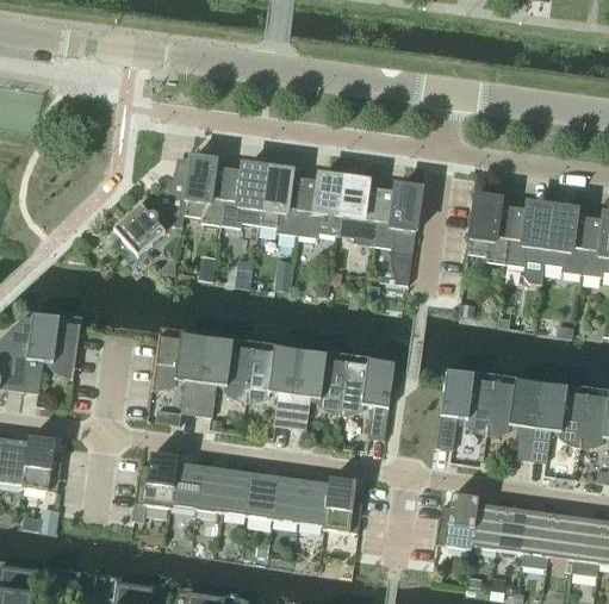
[(184,213),(192,157),(190,157),(187,180),(171,178),(168,182),(165,186),(162,190),(159,193),(155,197),(150,199),(151,200),(144,207),(141,204),(113,228),(138,255),(172,224),(182,225),(184,213)]
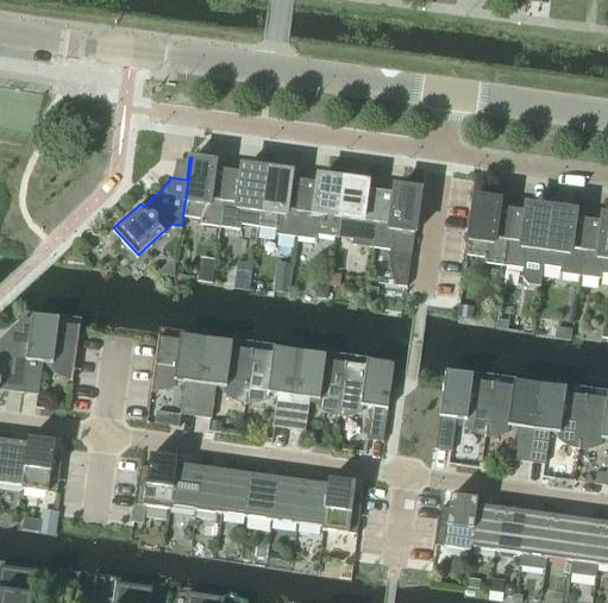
[(192,157),(183,213),(200,215),(200,220),(221,224),(229,168),(218,167),(218,163),(205,162),(201,159),(199,158),(195,157),(192,157)]
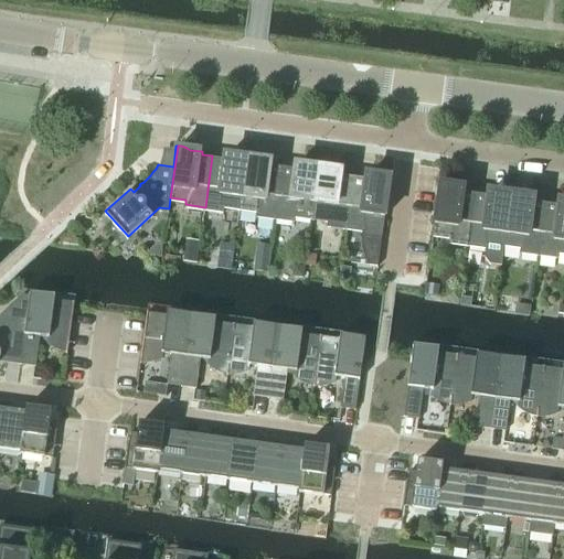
[(212,156),(205,207),(223,210),(224,205),(242,207),(248,156),(245,154),(241,154),(237,154),(234,156),(223,154),(223,157),(212,156)]
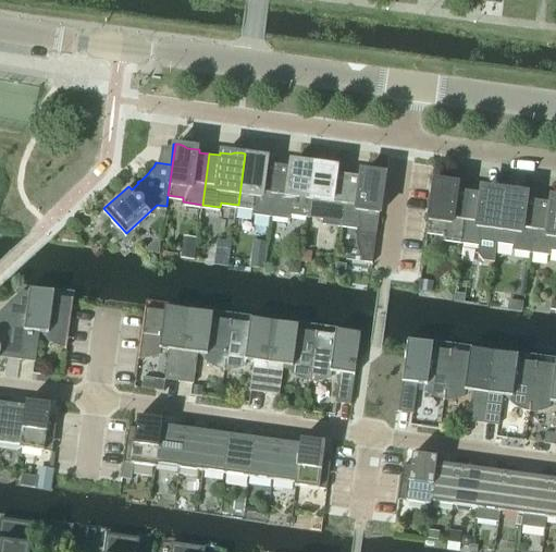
[(245,154),(238,205),(254,207),(252,211),(272,215),(280,163),(269,161),(269,159),(257,157),(255,156),(251,155),(248,154),(245,154)]
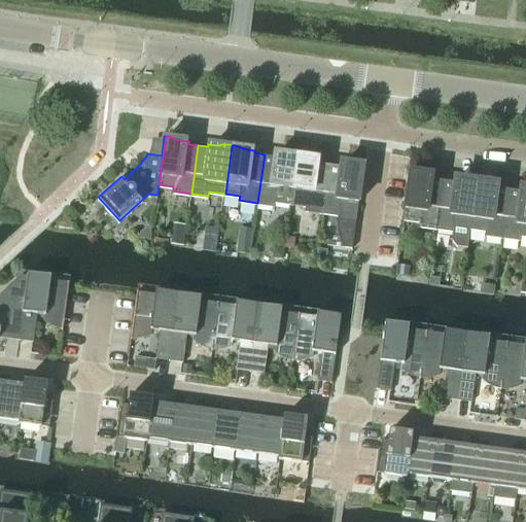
[(265,154),(257,203),(275,205),(275,200),(291,203),(297,153),(294,153),(291,153),(287,153),(284,154),(274,152),(274,155),(265,154)]
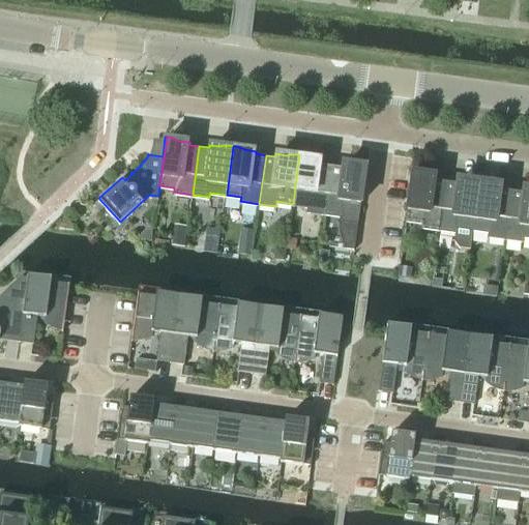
[(299,154),(293,204),(307,205),(306,210),(325,212),(332,164),(322,163),(322,159),(312,158),(309,157),(305,156),(302,155),(299,154)]
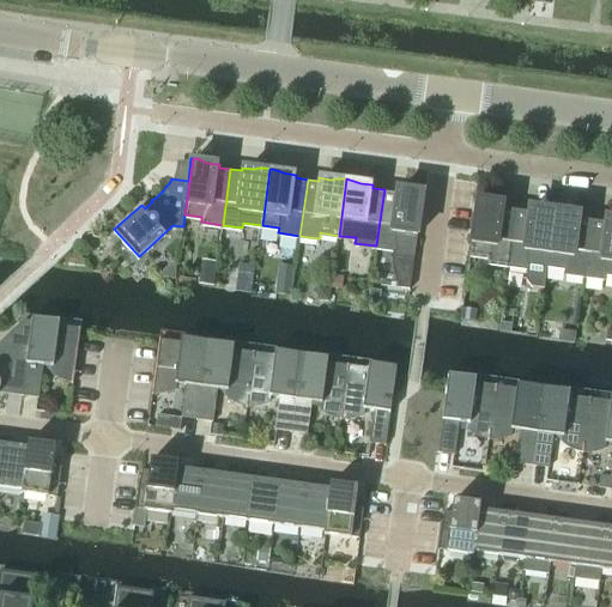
[(385,189),(376,246),(393,248),(393,254),(393,259),(394,263),(395,269),(397,274),(398,279),(400,284),(410,285),(423,189),(419,189),(416,189),(411,189),(407,189),(395,188),(395,192),(385,189)]
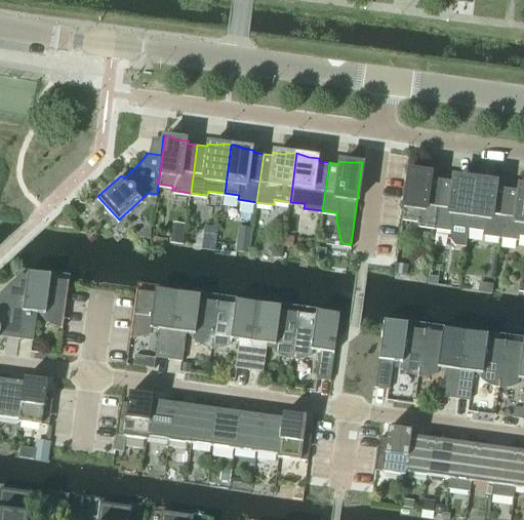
[(408,168),(402,216),(417,218),(417,224),(436,226),(442,177),(433,176),(433,173),(421,172),(419,171),(416,170),(414,169),(411,168),(408,168)]
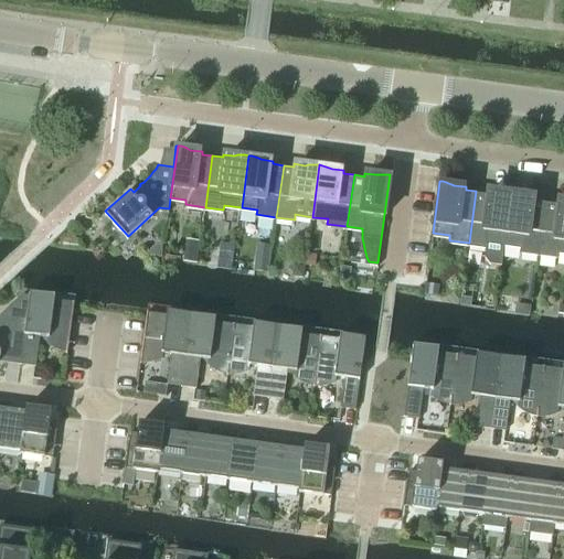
[(476,191),(469,243),(486,245),(485,253),(490,259),(501,261),(504,243),(512,191),(509,191),(504,191),(501,191),(498,191),(487,190),(486,193),(476,191)]
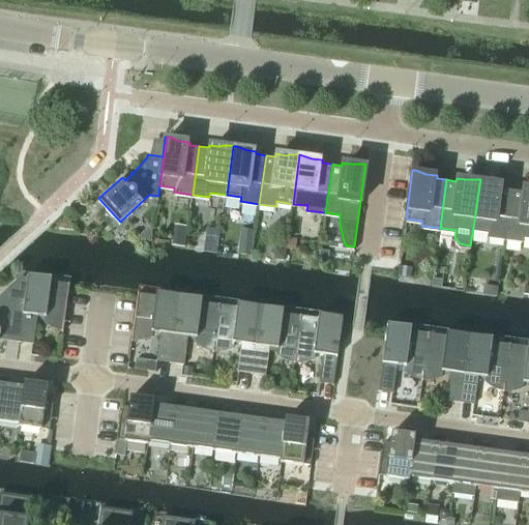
[(480,179),(473,228),(489,230),(488,234),(506,237),(512,188),(503,187),(503,185),(492,183),(490,182),(487,181),(483,180),(480,179)]
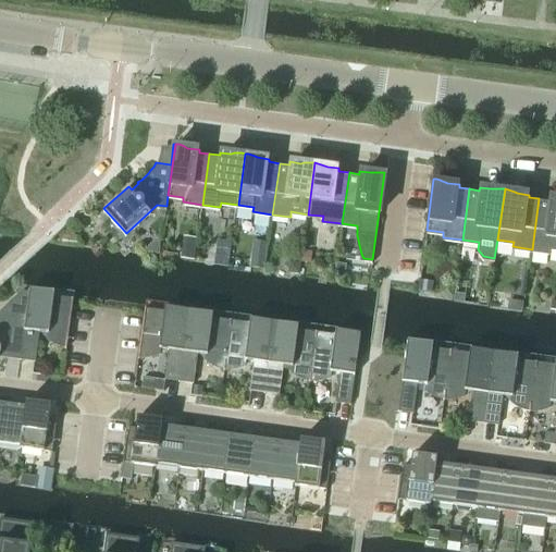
[(539,198),(532,249),(551,252),(551,247),(555,247),(555,197),(550,197),(550,200),(539,198)]
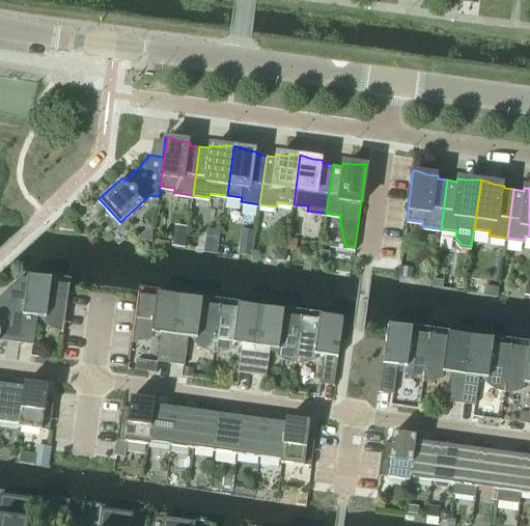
[(148,224),(142,230),(141,237),(152,238),(154,224),(148,224)]
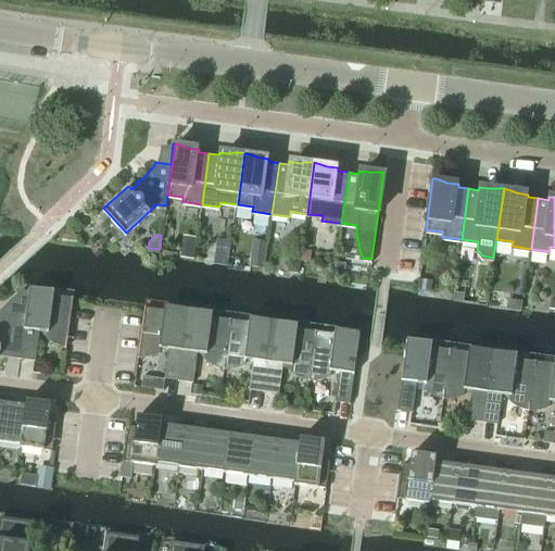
[(185,250),(193,252),(196,239),(186,237),(185,250)]
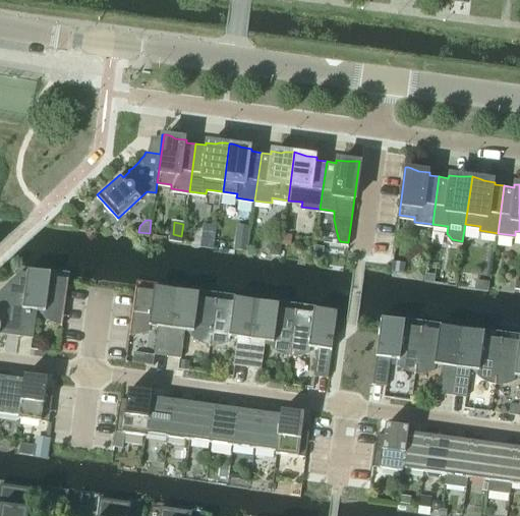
[(204,222),(200,243),(215,245),(218,224),(204,222)]
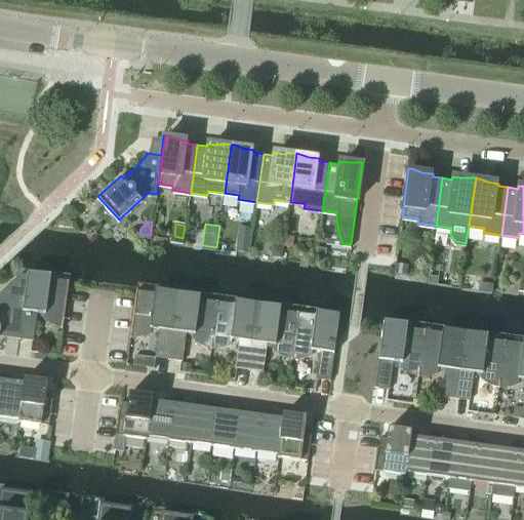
[(295,234),(286,233),(285,243),(293,244),(295,234)]
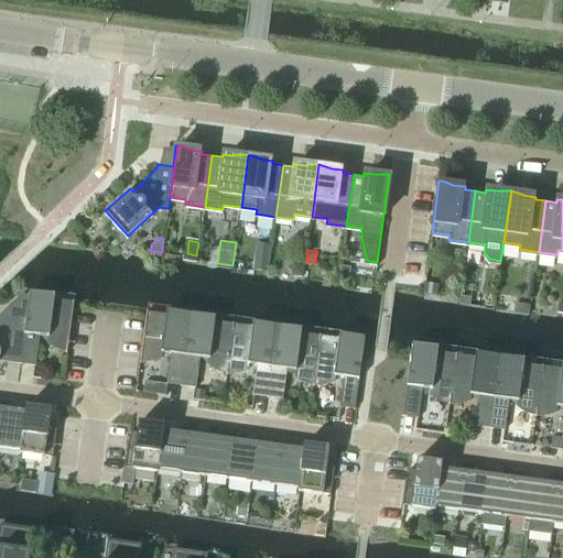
[(255,266),(268,267),(269,260),(256,258),(255,266)]
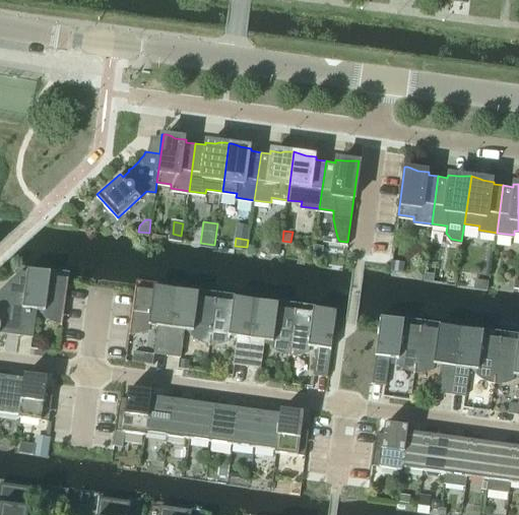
[(269,250),(279,252),(280,242),(270,240),(269,250)]
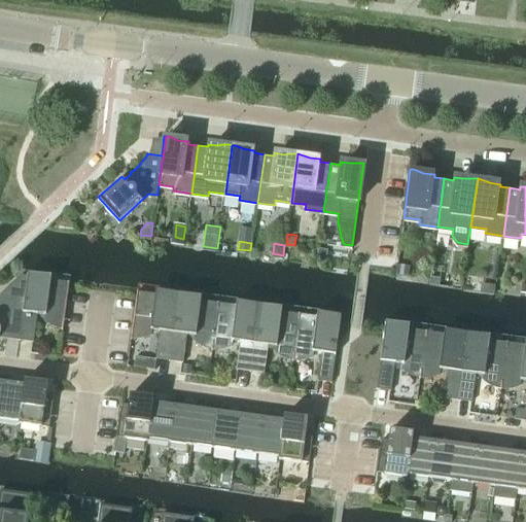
[(319,245),(317,259),(326,261),(328,247),(319,245)]
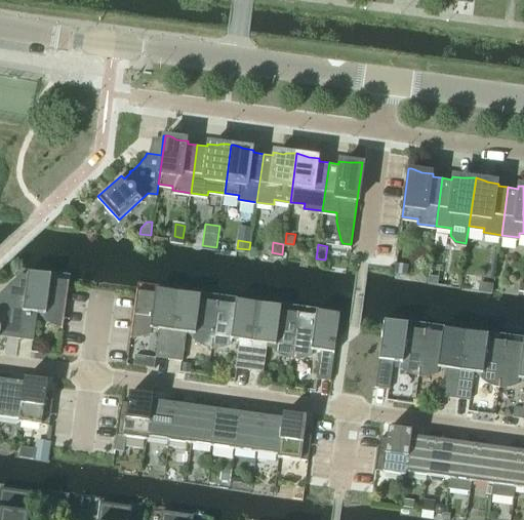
[(395,261),(394,271),(405,273),(407,262),(395,261)]
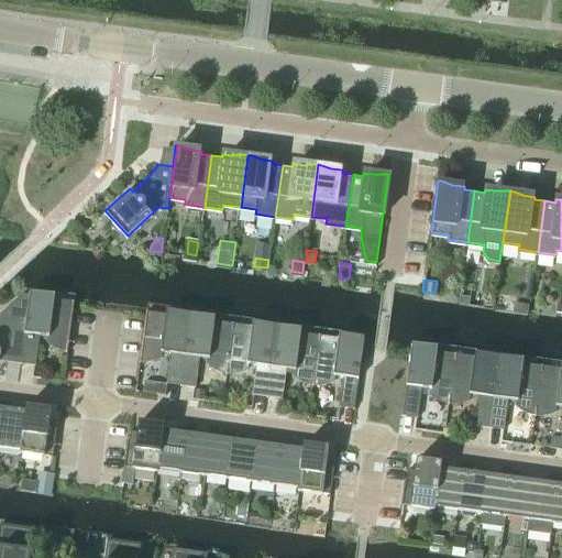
[(0,314),(0,352),(21,356),(31,288),(30,288),(29,294),(22,293),(0,314)]
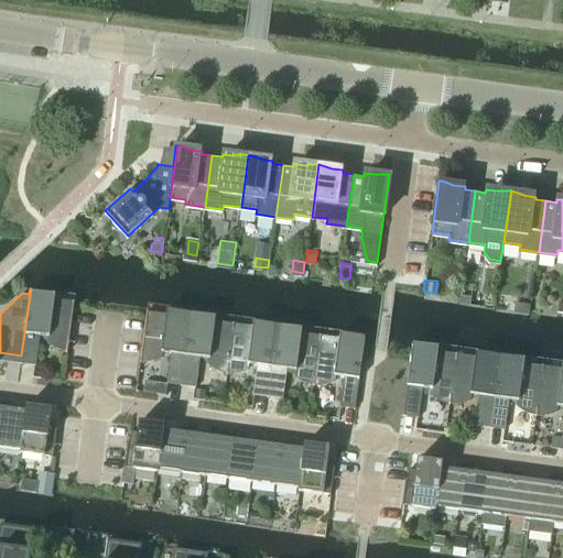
[(31,288),(21,356),(36,358),(40,332),(49,334),(47,338),(67,347),(74,301),(54,298),(55,292),(31,288)]
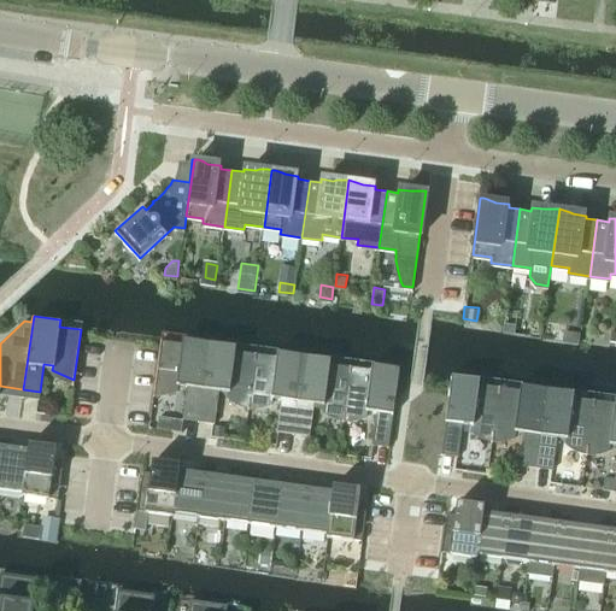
[(505,325),(505,329),(504,330),(515,333),(516,327),(516,323),(505,322),(505,325)]
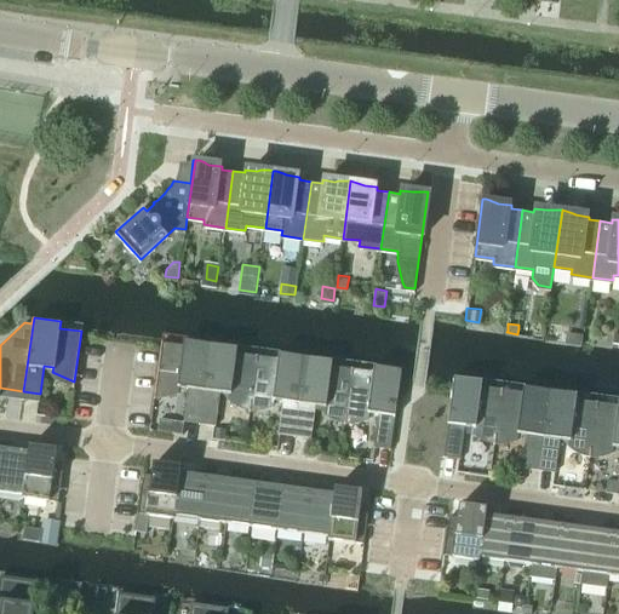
[(580,343),(582,338),(583,332),(567,330),(566,336),(566,340),(580,343)]
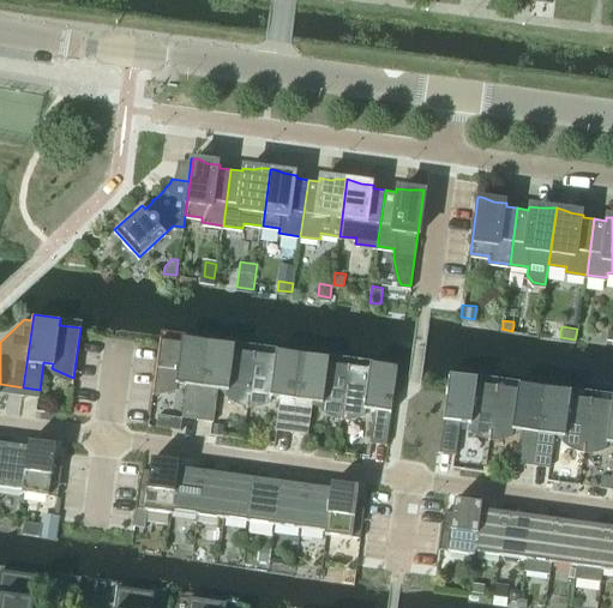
[(160,338),(152,389),(155,389),(160,389),(166,389),(170,387),(175,385),(176,380),(186,381),(182,409),(199,411),(209,337),(181,335),(181,342),(160,338)]
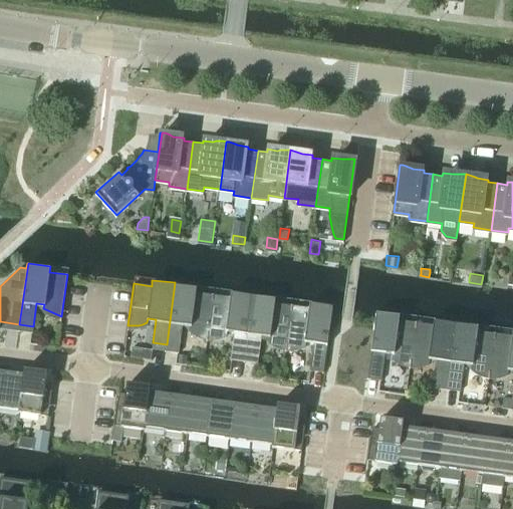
[(175,282),(167,344),(180,346),(183,323),(191,324),(190,329),(194,331),(198,333),(203,335),(208,336),(213,293),(196,291),(197,285),(175,282)]
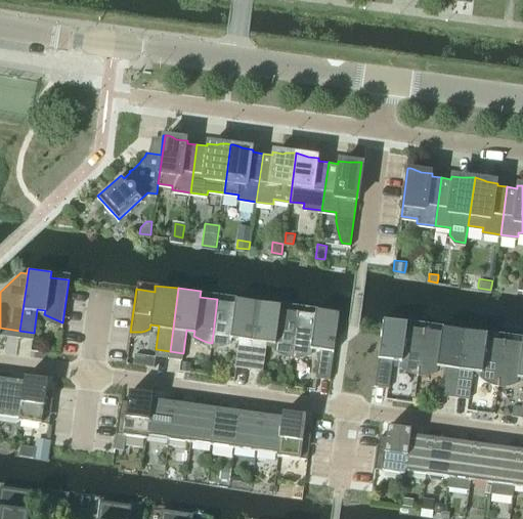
[(217,299),(212,343),(217,343),(221,343),(226,342),(230,341),(231,336),(238,337),(235,360),(250,362),(258,298),(235,296),(234,301),(217,299)]
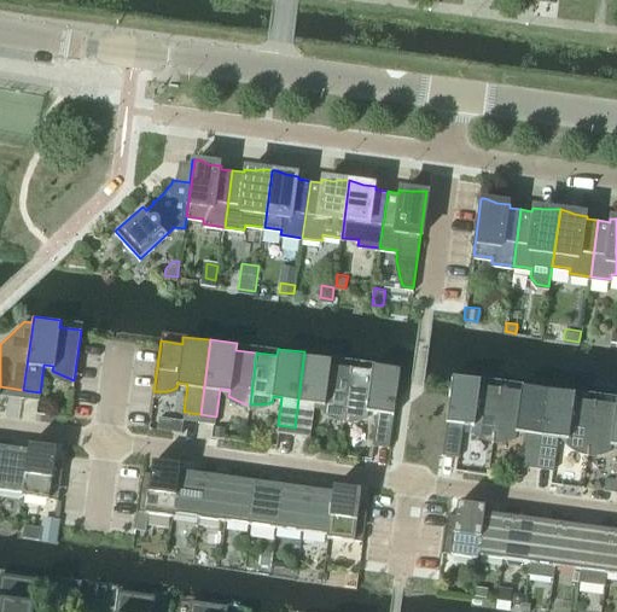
[(304,351),(295,427),(310,430),(314,402),(324,403),(322,408),(329,412),(332,414),(338,417),(344,418),(351,365),(331,362),(331,355),(304,351)]
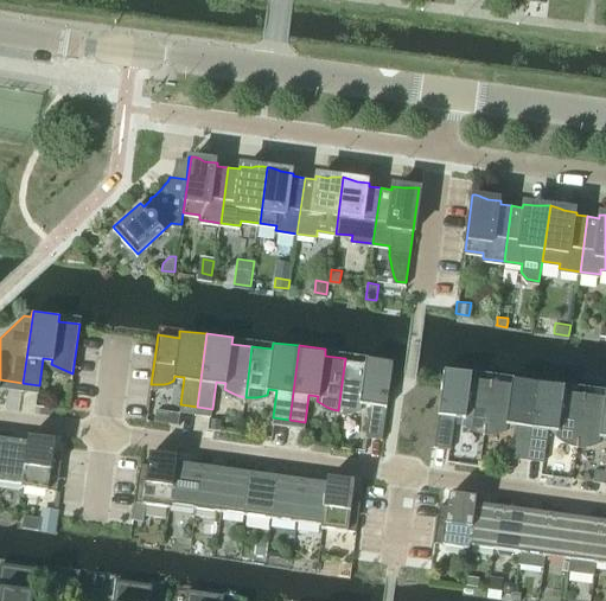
[(345,358),(338,410),(344,410),(350,410),(356,409),(359,407),(361,402),(370,403),(367,430),(383,433),(393,359),(365,356),(365,360),(345,358)]
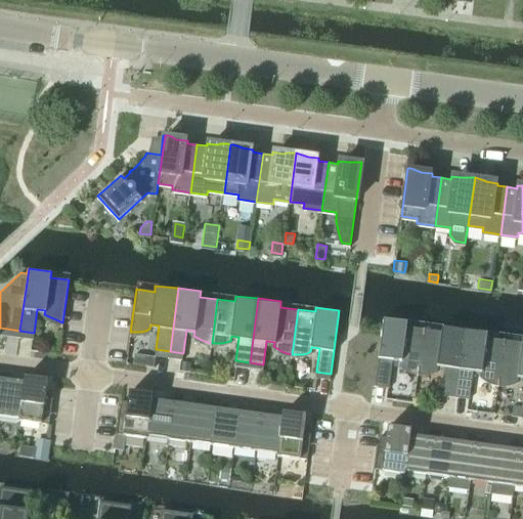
[(413,371),(418,371),(424,329),(406,326),(407,319),(384,316),(375,380),(390,382),(393,357),(401,358),(400,363),(403,366),(408,369),(413,371)]
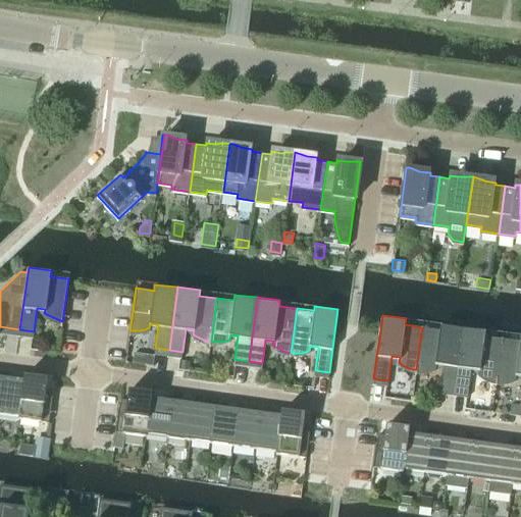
[(422,327),(416,369),(422,370),(427,370),(432,368),(435,367),(436,362),(445,364),(440,388),(455,390),(463,326),(440,323),(439,329),(422,327)]
